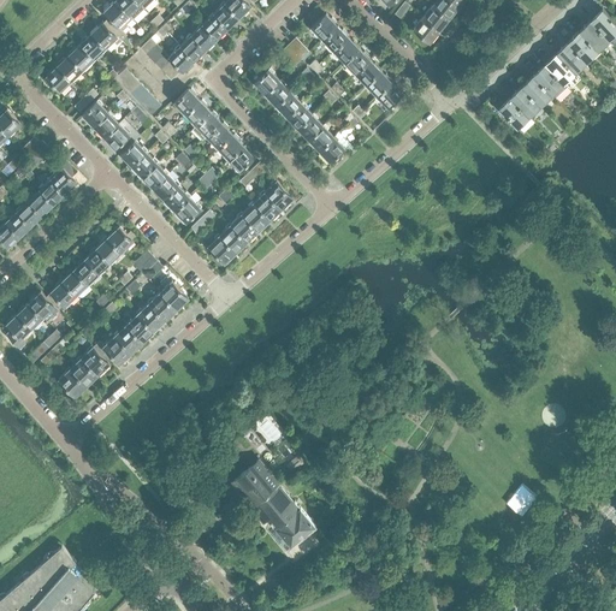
[(144,12),(132,0),(118,0),(116,4),(134,23),(144,12)]
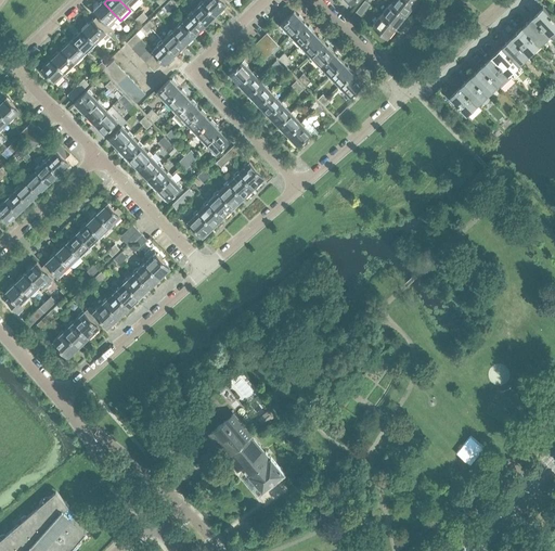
[(139,0),(119,0),(130,11),(141,1),(139,0)]
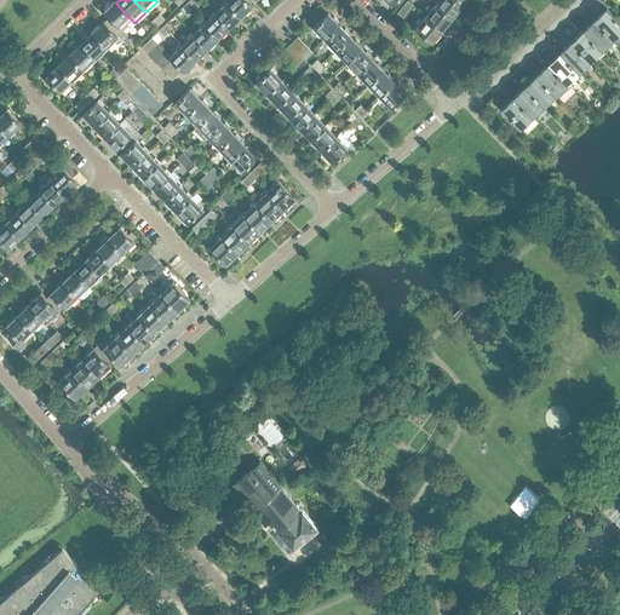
[(244,0),(233,0),(228,5),(241,21),(253,9),(244,0)]
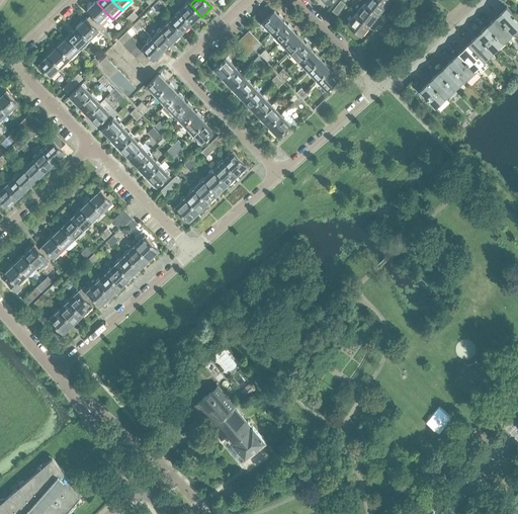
[(385,8),(375,0),(369,0),(364,7),(377,18),(385,8)]
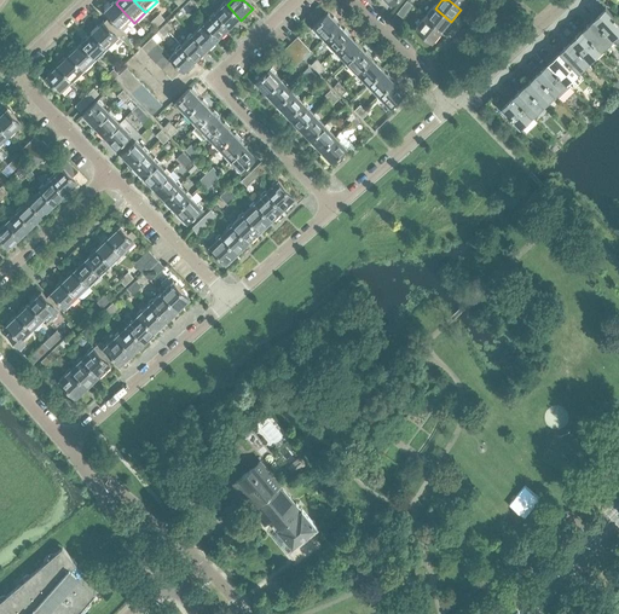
[(449,0),(461,10),(468,0),(449,0)]
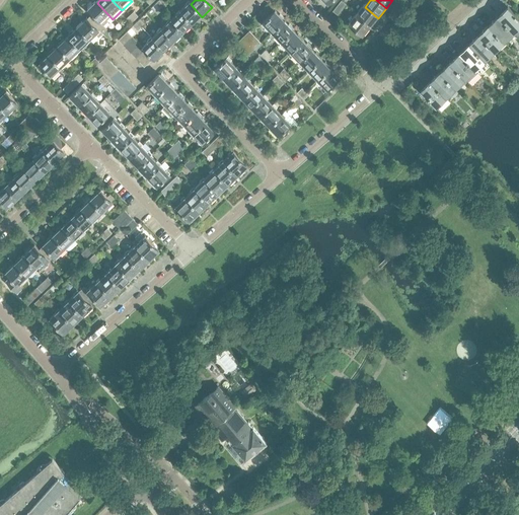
[(113,19),(97,3),(87,12),(92,17),(88,21),(98,33),(103,28),(104,29),(108,25),(107,24),(113,19)]
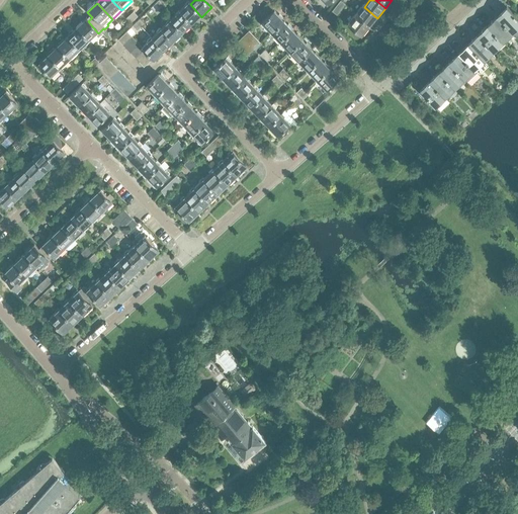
[(155,7),(160,11),(163,8),(159,3),(155,7)]
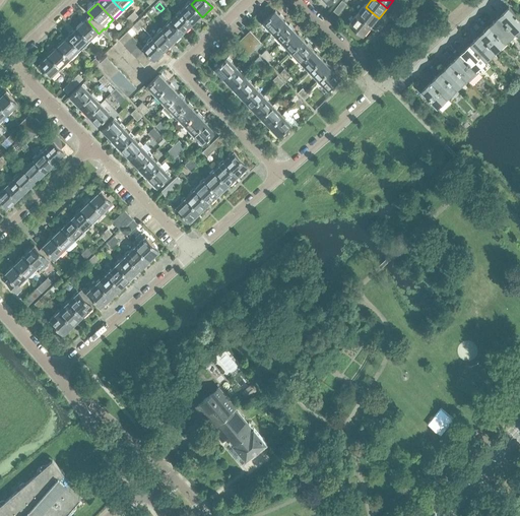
[(202,17),(191,4),(181,13),(193,26),(202,17)]
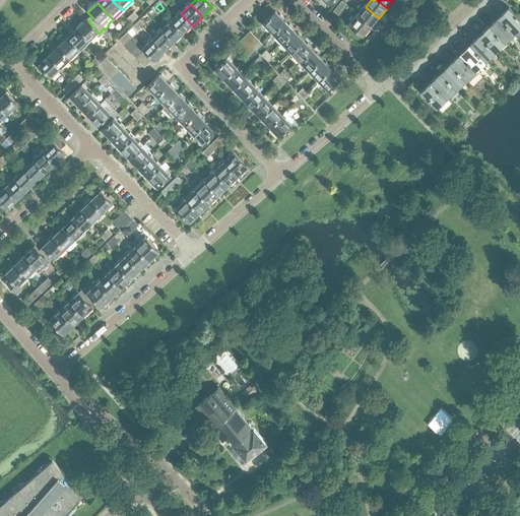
[(342,5),(333,15),(337,18),(346,8),(342,5)]
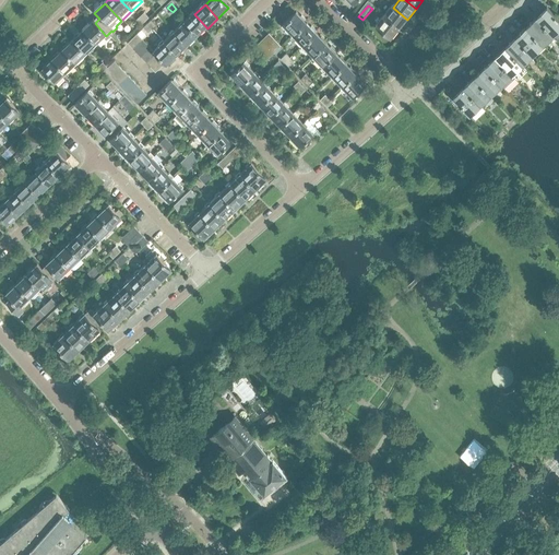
[(173,12),(167,8),(164,11),(169,16),(173,12)]
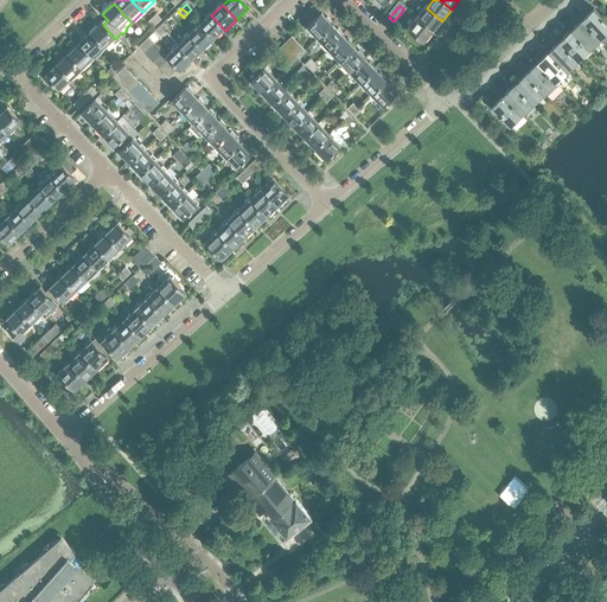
[(427,8),(416,20),(433,33),(442,21),(427,8)]
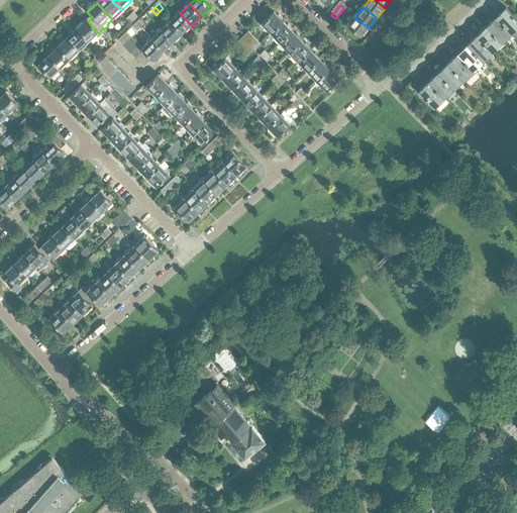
[(496,19),(512,36),(516,30),(516,21),(505,9),(496,19)]
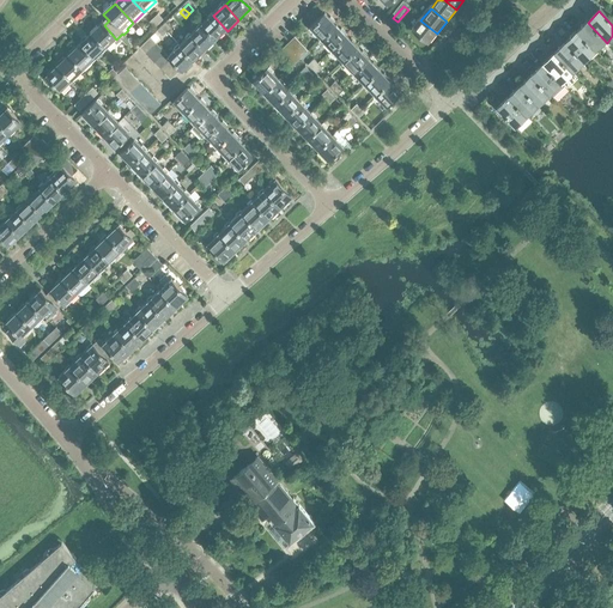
[(228,31),(213,16),(202,26),(217,42),(228,31)]
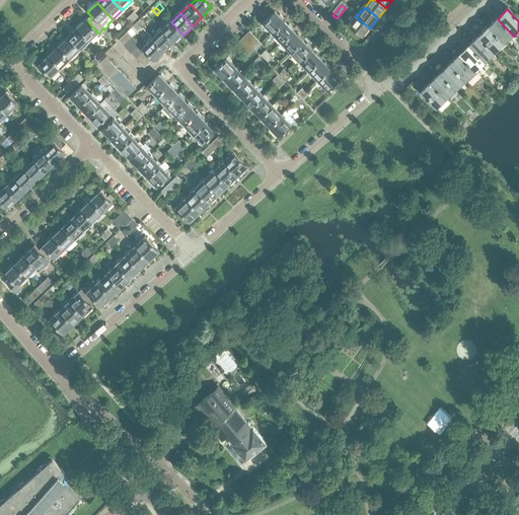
[(272,35),(284,24),(275,14),(263,26),(272,35)]
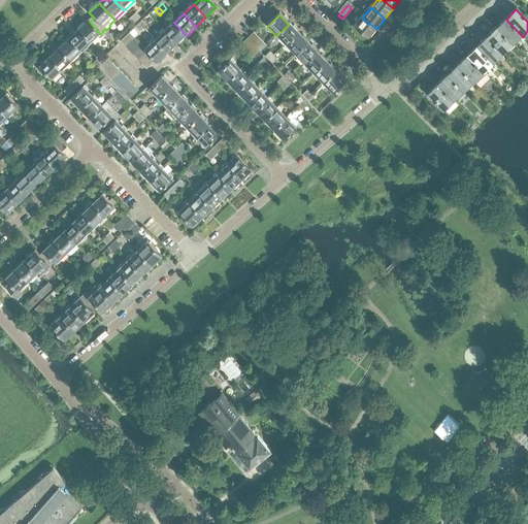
[(135,15),(132,19),(137,24),(140,20),(135,15)]
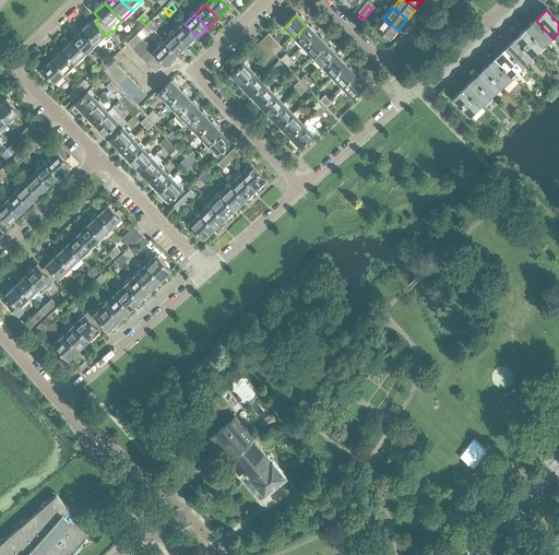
[(399,31),(383,19),(375,30),(390,42),(399,31)]
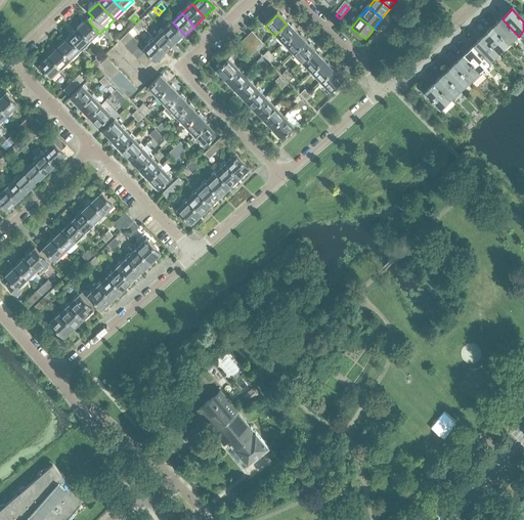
[(136,24),(131,18),(127,22),(132,27),(136,24)]
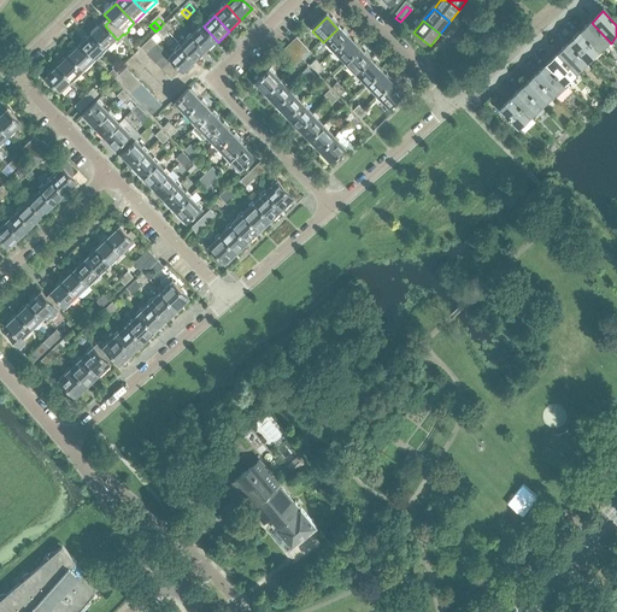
[(592,23),(580,34),(599,54),(611,43),(592,23)]
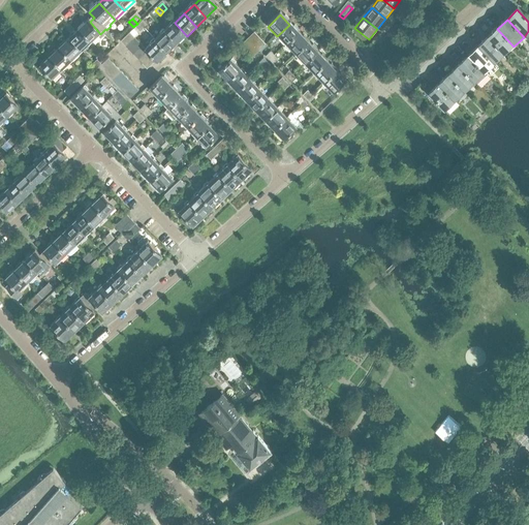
[(89,21),(79,31),(91,43),(97,38),(100,41),(110,33),(106,30),(105,29),(100,34),(90,22),(89,21)]
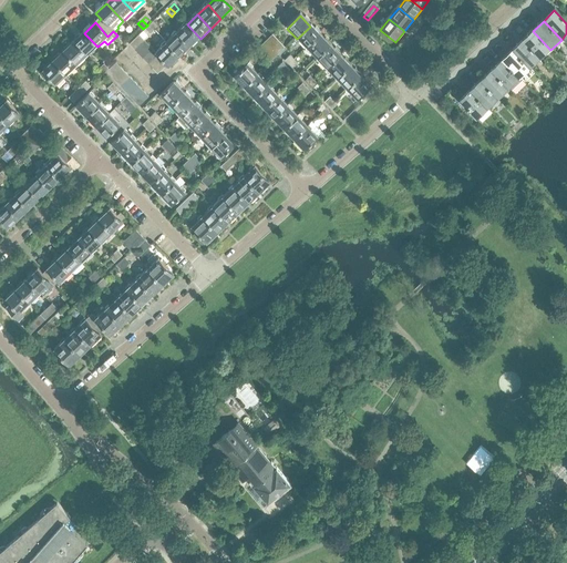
[(150,28),(154,33),(158,29),(153,23),(150,28)]
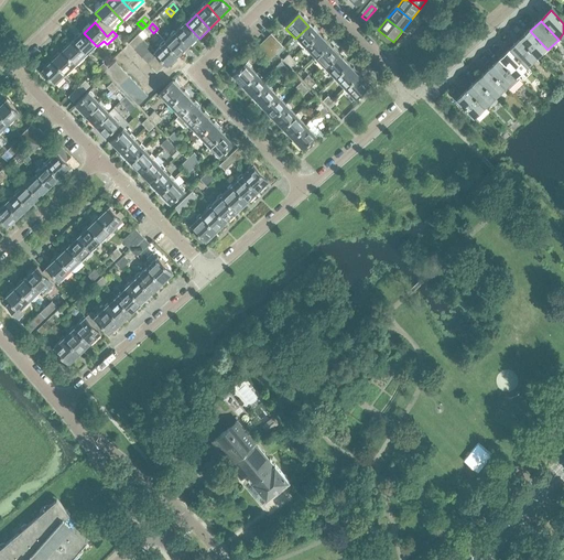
[(199,39),(186,24),(176,35),(188,49),(199,39)]
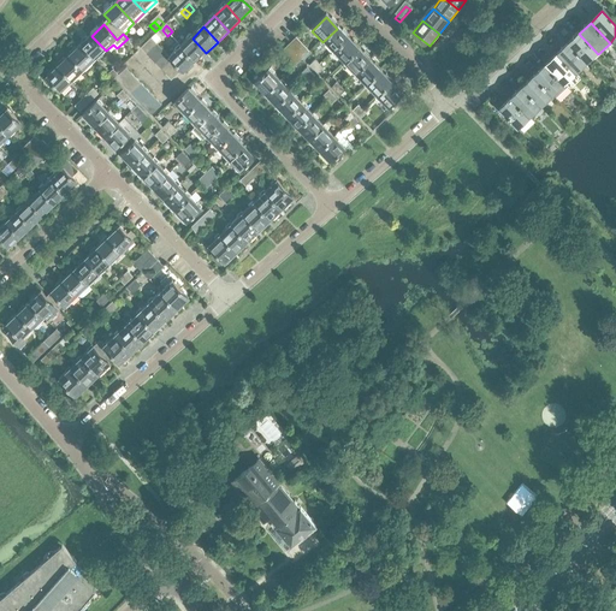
[(337,29),(323,42),(333,54),(348,40),(337,29)]
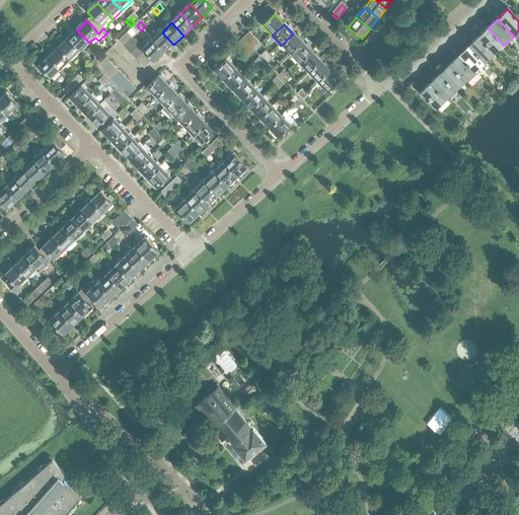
[(141,30),(137,25),(133,28),(138,33),(141,30)]
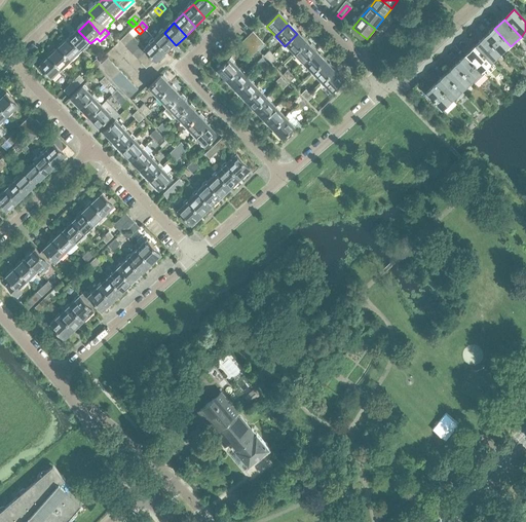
[(511,46),(494,29),(485,38),(501,56),(511,46)]
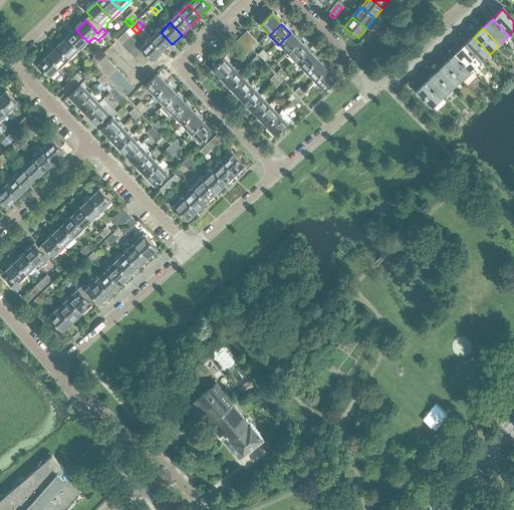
[(88,42),(76,30),(67,39),(79,51),(88,42)]
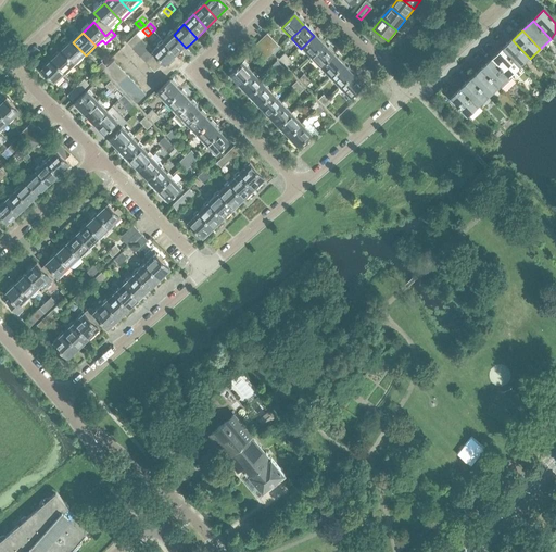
[(174,35),(163,45),(176,58),(186,48),(174,35)]
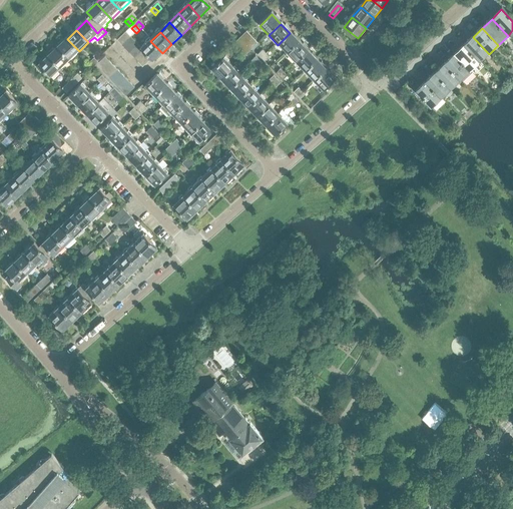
[(299,43),(290,33),(278,45),(287,54),(299,43)]
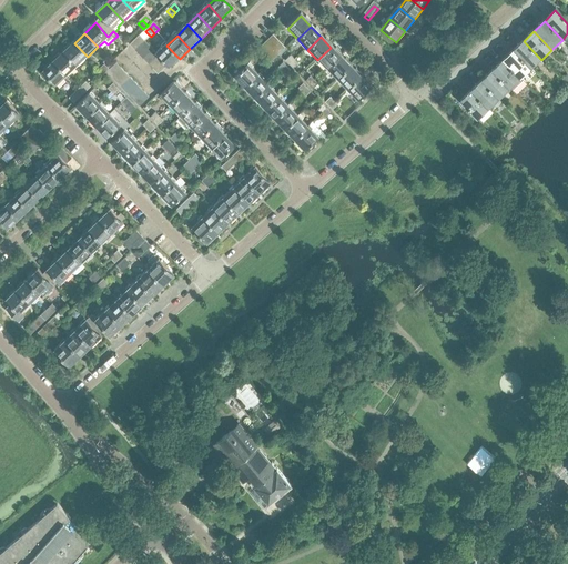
[(134,52),(144,43),(139,38),(130,47),(134,52)]
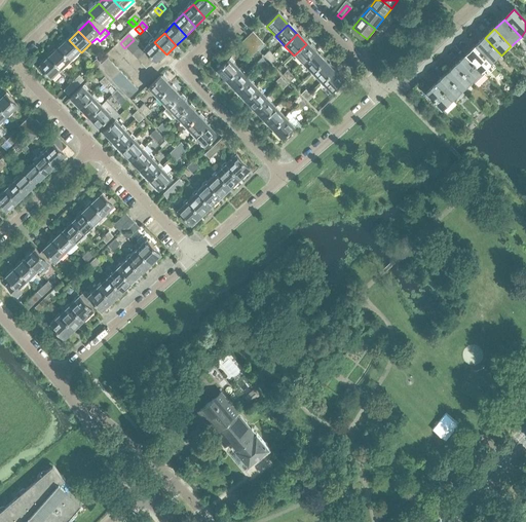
[(253,35),(249,39),(260,51),(264,47),(253,35)]
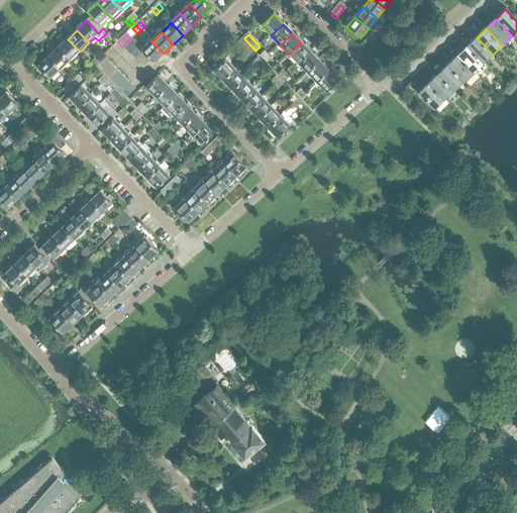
[(493,55),(477,37),(467,46),(483,64),(493,55)]
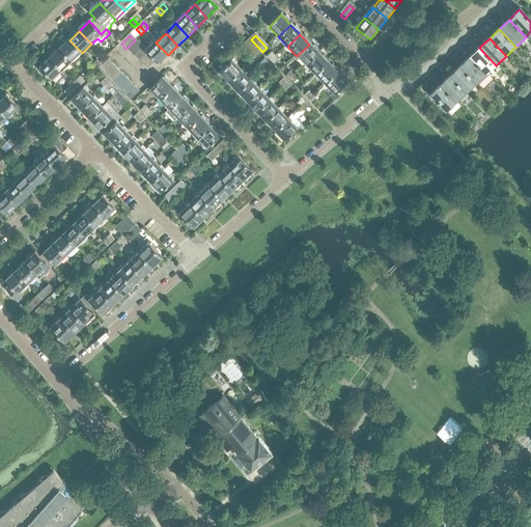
[(251,39),(246,44),(258,56),(262,52),(251,39)]
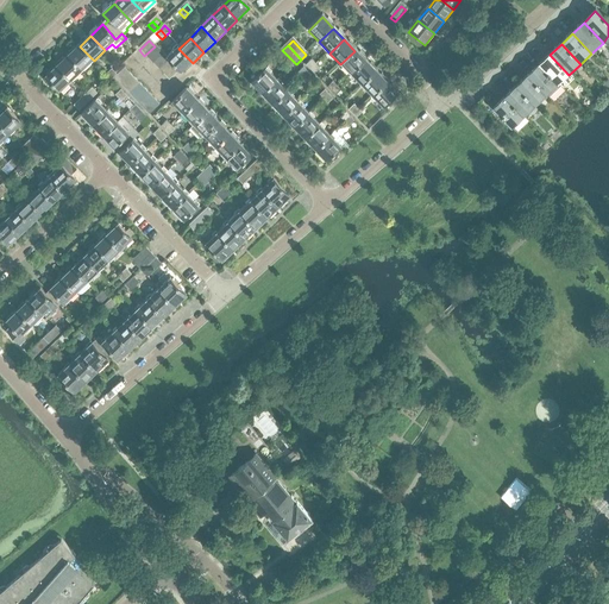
[(80,46),(68,57),(82,71),(94,61),(80,46)]
